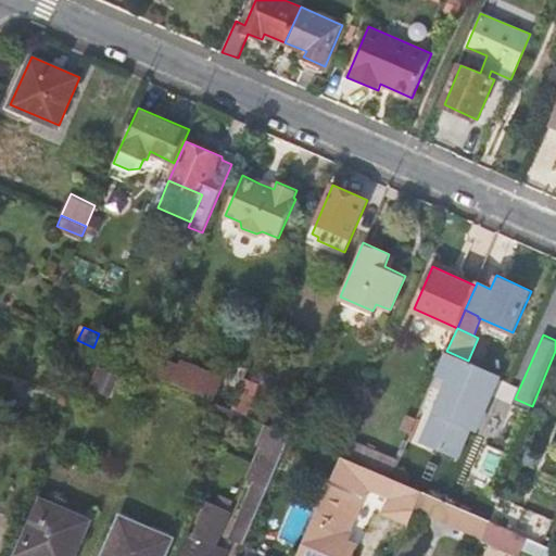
[(229,378),(181,357),(180,362),(151,350),(142,369),(168,380),(218,402),(229,378)]
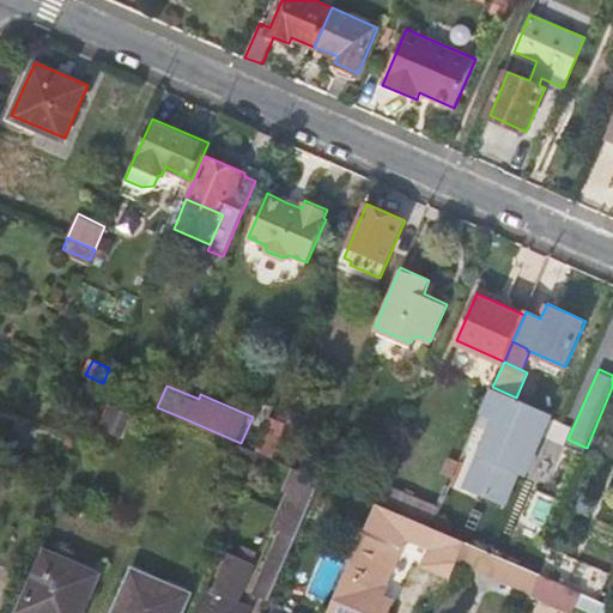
[(516,398),(492,387),(484,406),(502,413),(473,478),(505,492),(526,444),(534,448),(551,412),(516,398)]
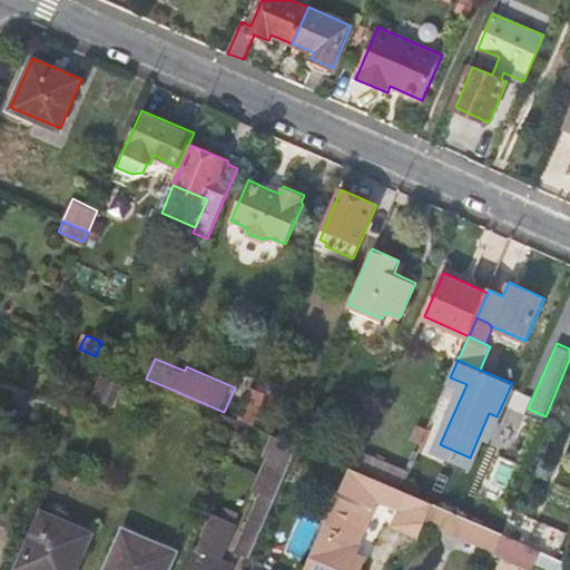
[(255,377),(243,372),(234,393),(246,399),(251,387),(255,377)]
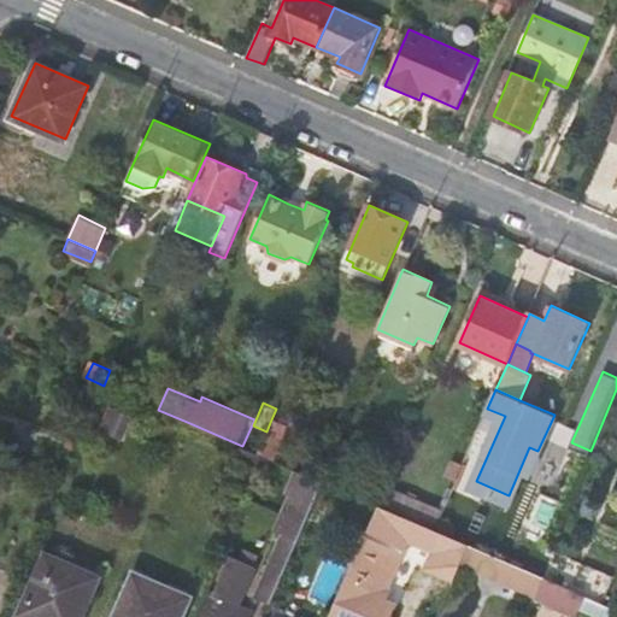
[(107,429),(117,407),(111,405),(101,428),(107,429)]
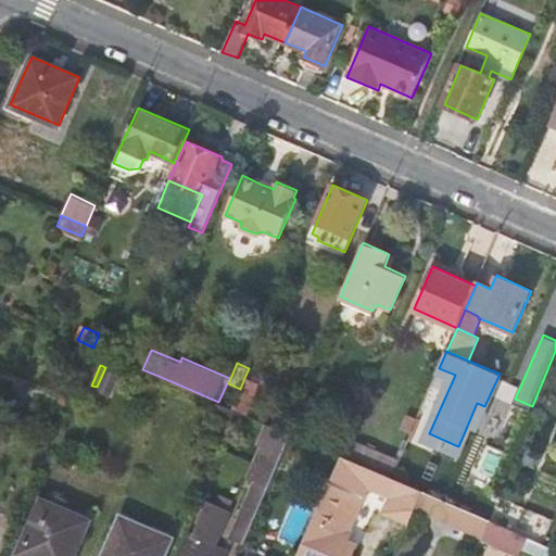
[(121,374),(105,367),(97,387),(112,394),(121,374)]
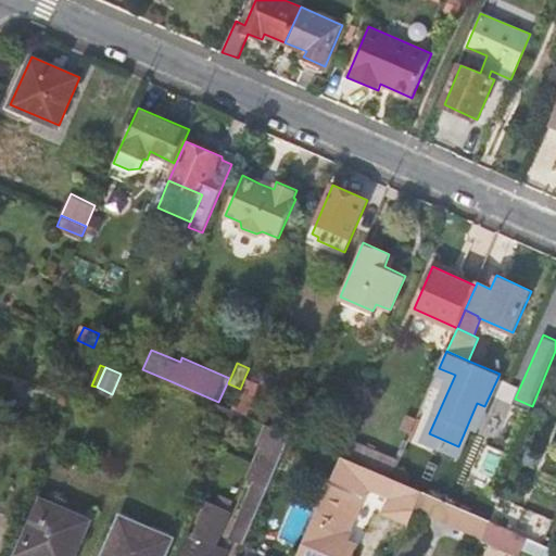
[(262,386),(244,378),(240,389),(231,407),(242,412),(249,415),(262,386)]
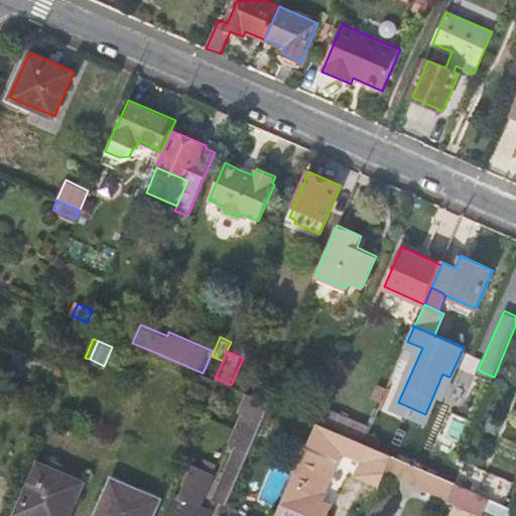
[(225,382),(215,378),(203,373),(199,382),(221,392),(225,382)]
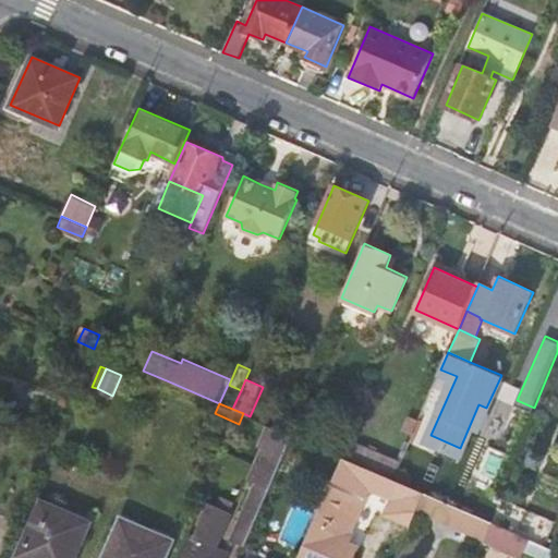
[(283,456),(293,436),(289,434),(270,426),(262,447),(266,448),(253,478),(259,482),(270,487),(283,456)]
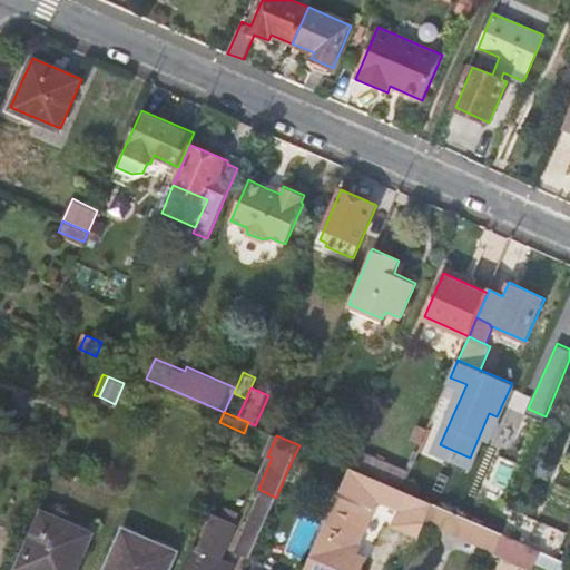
[(410,470),(359,448),(351,468),(402,489),(410,470)]
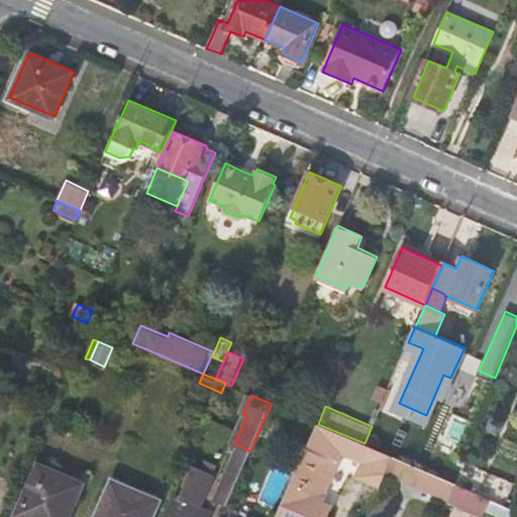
[(360,474),(383,485),(388,472),(395,456),(382,450),(365,443),(318,424),(317,424),(277,516),(329,516),(328,512),(331,505),(321,500),(342,451),(365,461),(360,474)]
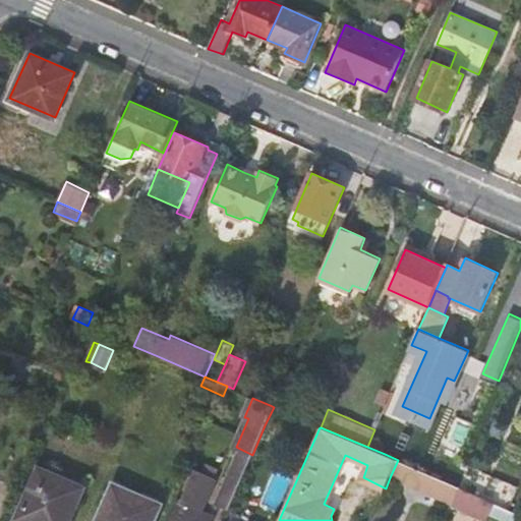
[(252,455),(242,450),(237,461),(247,466),(252,455)]
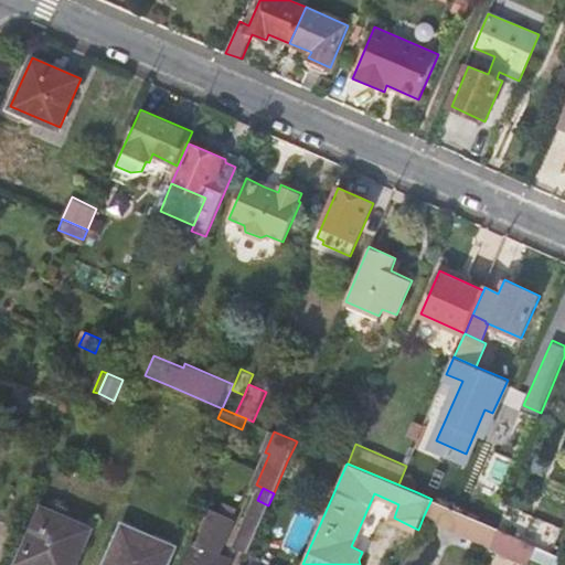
[(424,515),(491,546),(499,529),(432,499),(424,515)]
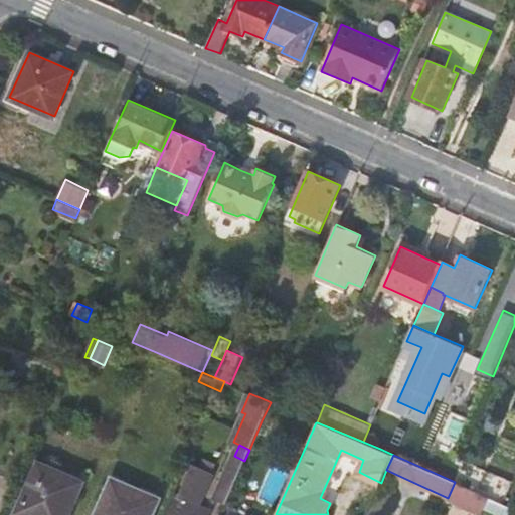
[(226,503),(244,461),(234,456),(215,499),(226,503)]
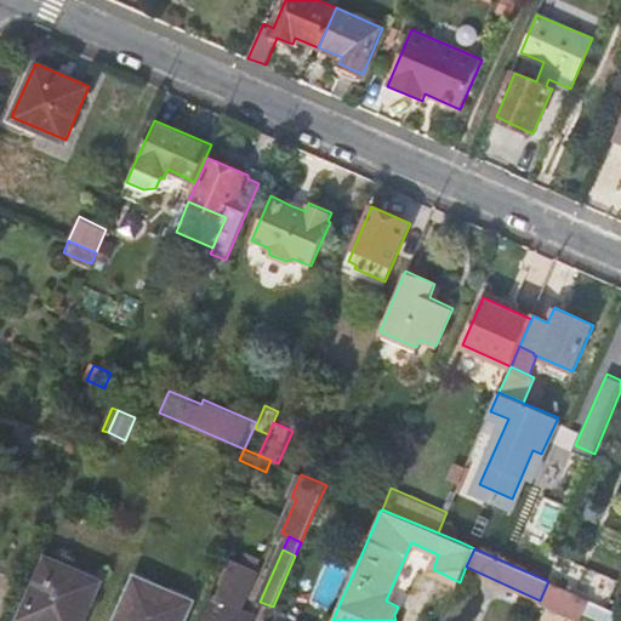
[(43,620),(44,619),(50,620),(85,620),(104,580),(47,554),(21,617),(28,620),(43,620)]
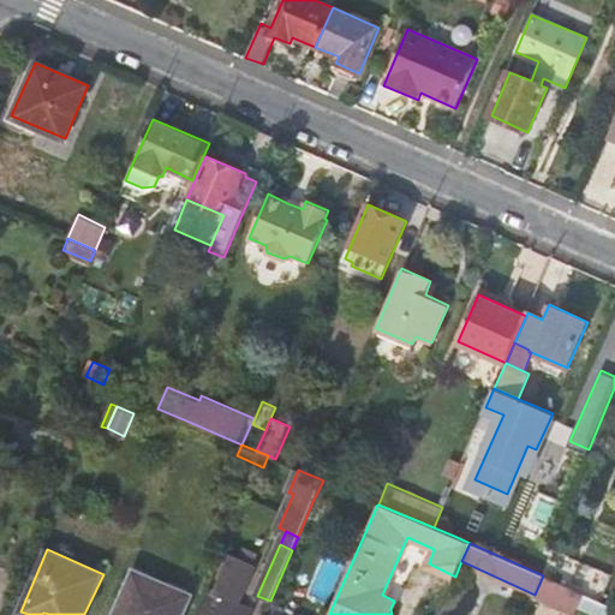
[(232,555),(216,589),(212,586),(203,605),(198,614),(249,614),(252,607),(239,601),(255,565),(232,555)]
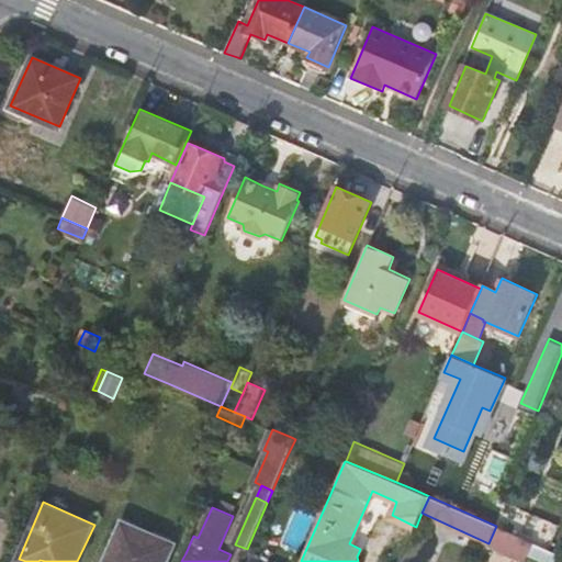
[(166,561),(175,542),(123,520),(104,561),(166,561)]
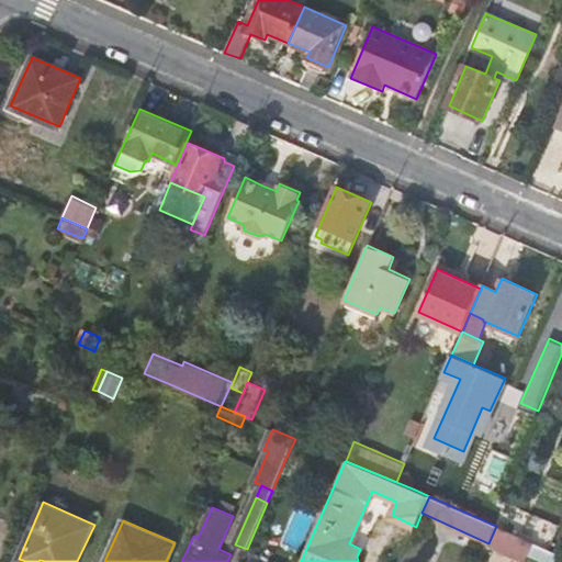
[(526,561),(529,553),(534,542),(496,526),(489,543),(487,546),(526,561)]
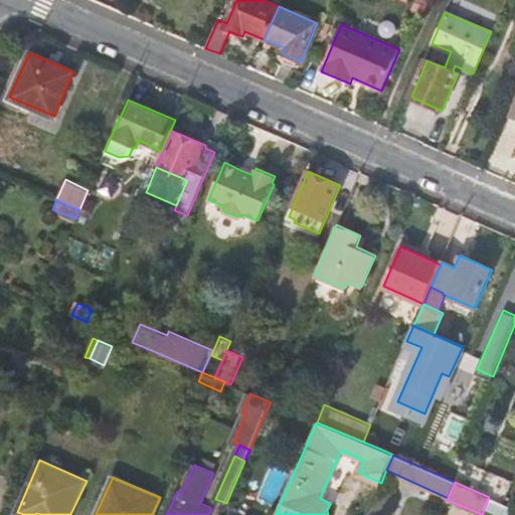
[(504,514),(507,514),(511,506),(503,502),(489,497),(485,507),(504,514)]
